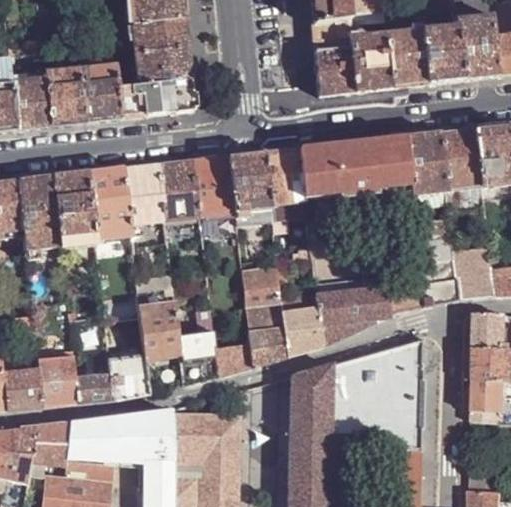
[(131,0),(133,22),(187,16),(185,0),(131,0)]
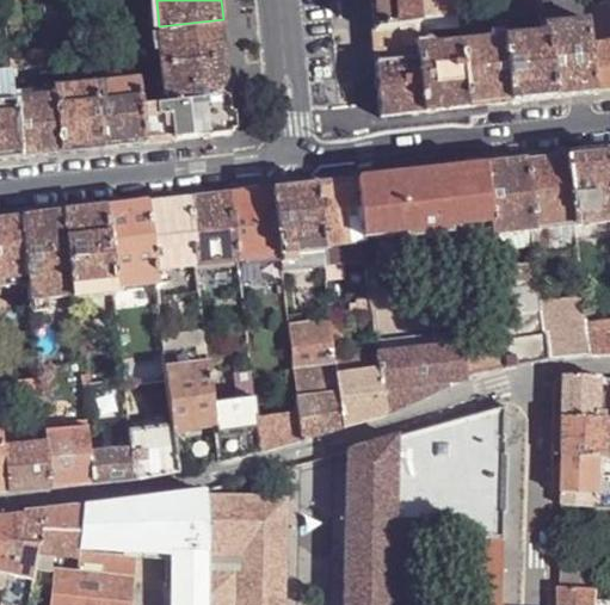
[(369,0),(371,25),(414,20),(413,12),(412,0),(369,0)]
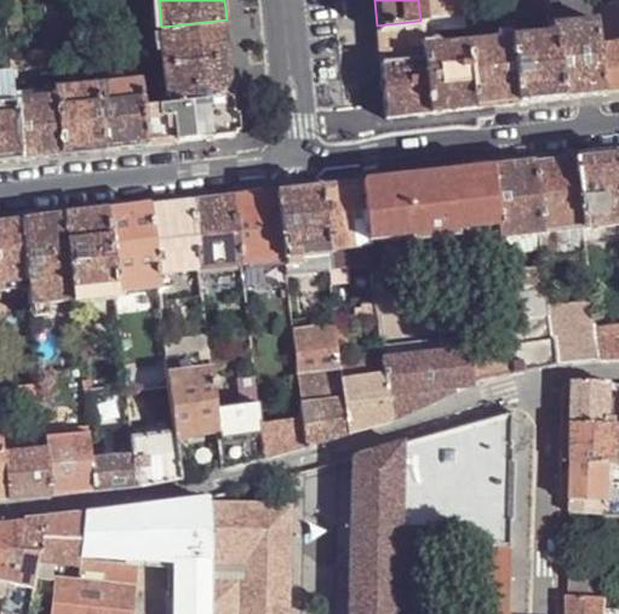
[(418,0),(419,12),(463,7),(462,0),(418,0)]
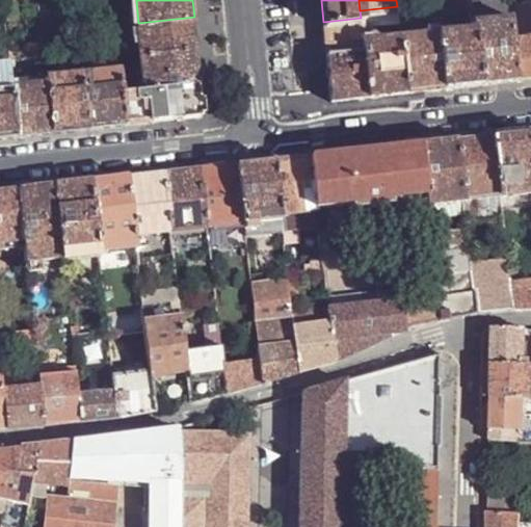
[(471,0),(473,18),(510,12),(509,0),(471,0)]
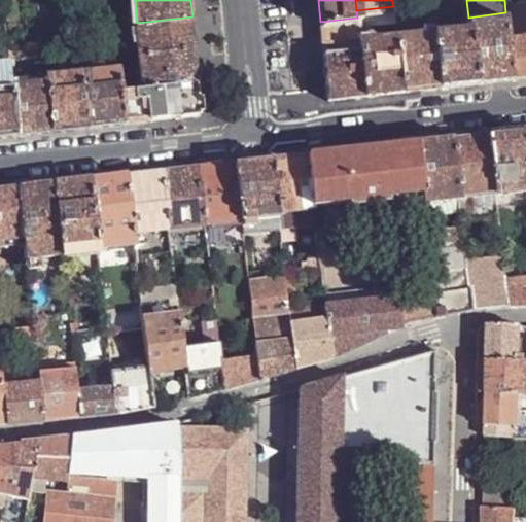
[(393,6),(356,10),(357,18),(357,23),(395,19),(394,12),(393,6)]
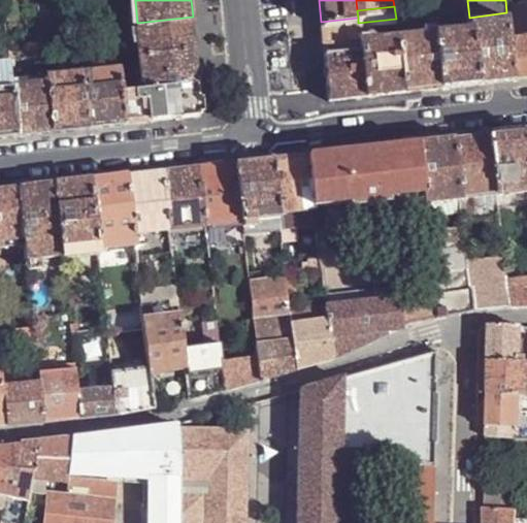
[(431,8),(395,12),(396,19),(431,14),(431,8)]
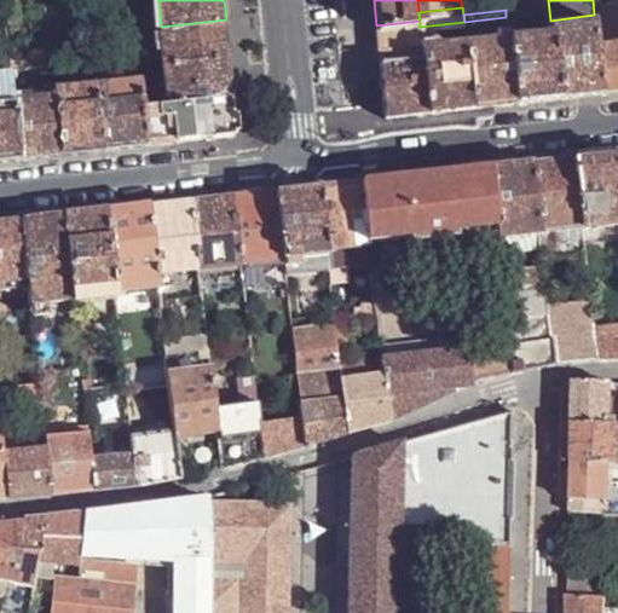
[(594,15),(550,21),(552,28),(559,93),(585,91),(602,88),(598,44),(595,30),(594,15)]
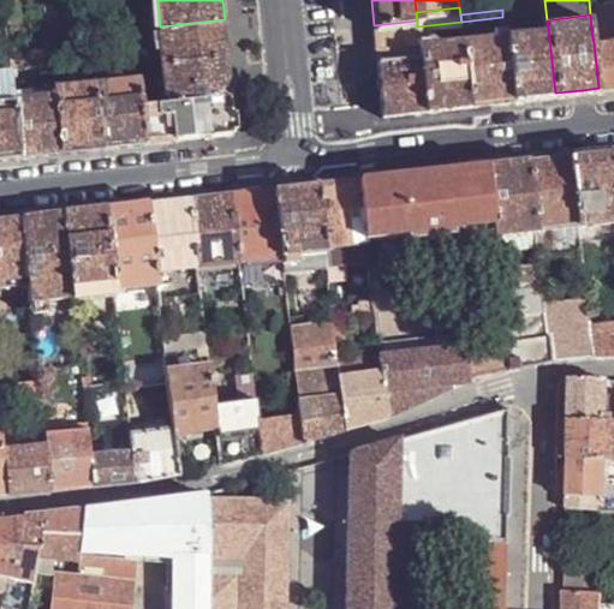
[(225,19),(160,27),(164,61),(227,54),(226,33),(225,19)]
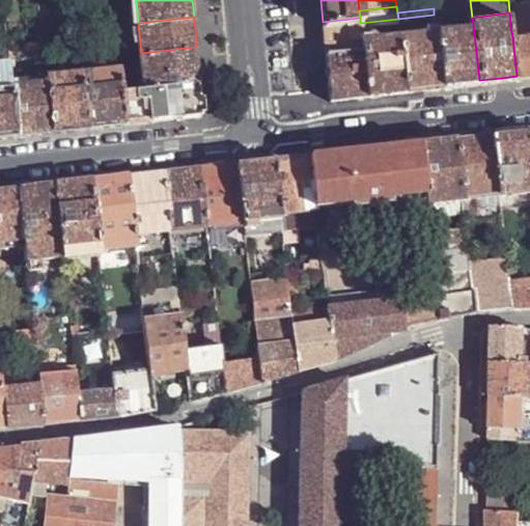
[(360,18),(323,22),(325,40),(326,51),(363,47),(362,36),(360,23),(360,18)]
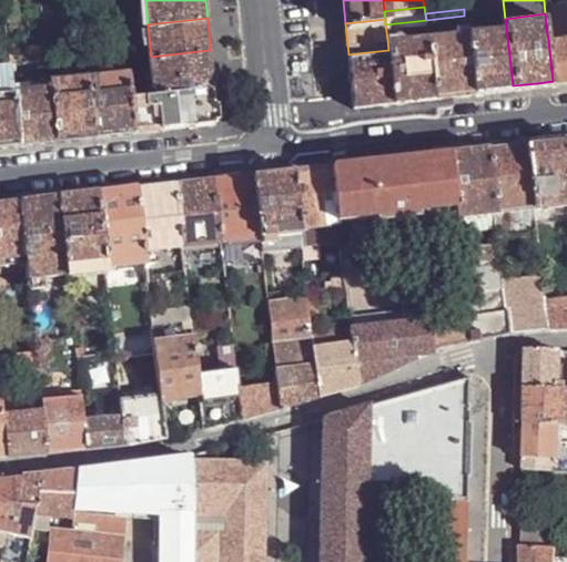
[(566,24),(546,28),(548,40),(566,38),(566,24)]
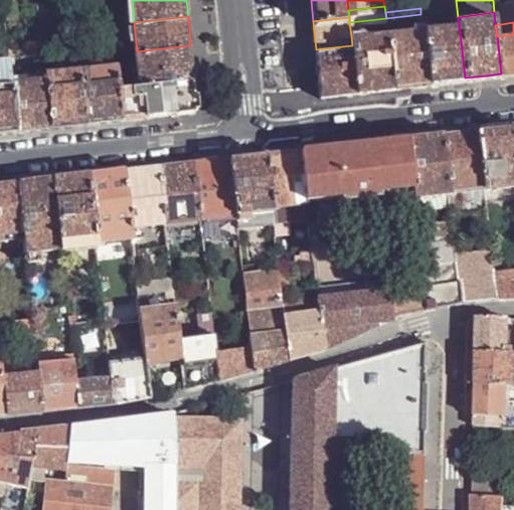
[(459,23),(422,28),(427,81),(448,79),(465,77),(459,23)]
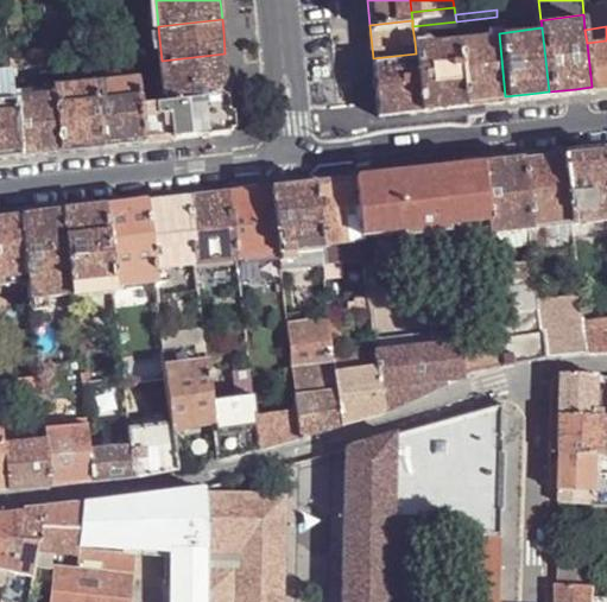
[(499,33),(457,37),(465,101),(488,99),(505,96),(499,33)]
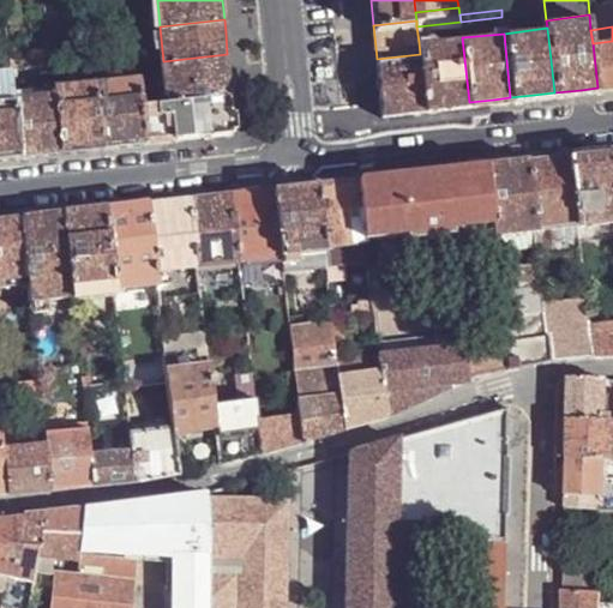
[(136,37),(94,42),(95,54),(137,49),(136,37)]
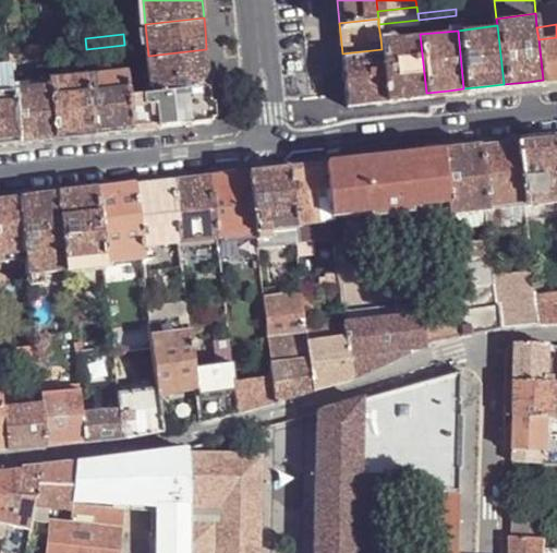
[(420,34),(380,38),(382,49),(386,97),(411,95),(426,93),(420,34)]
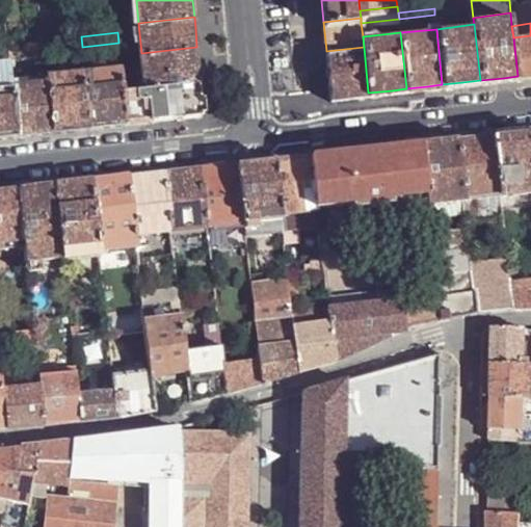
[(530,35),(513,37),(518,76),(530,74),(530,35)]
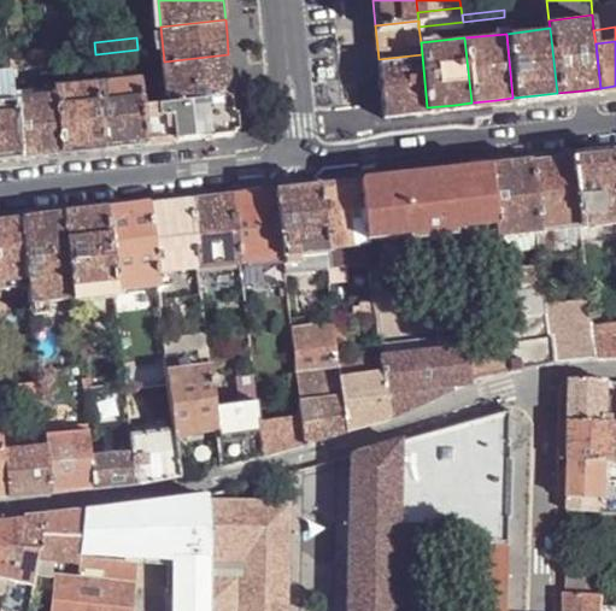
[(52,47),(31,50),(33,62),(53,60),(52,47)]
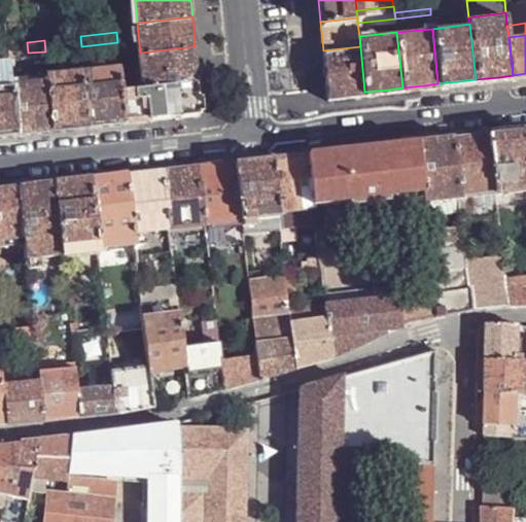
[(195,46),(140,53),(144,85),(199,79),(197,57),(195,46)]
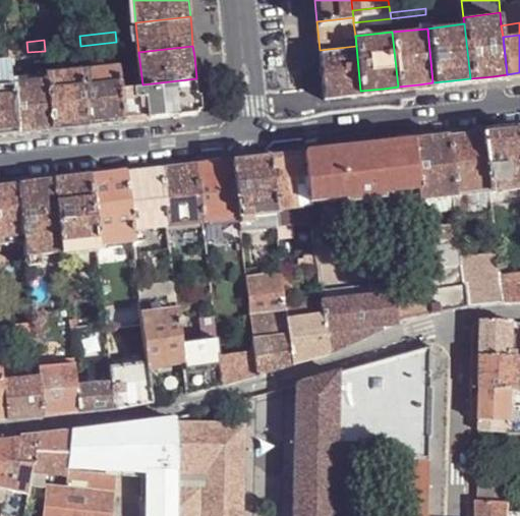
[(356,46),(320,50),(325,95),(347,93),(360,91),(356,46)]
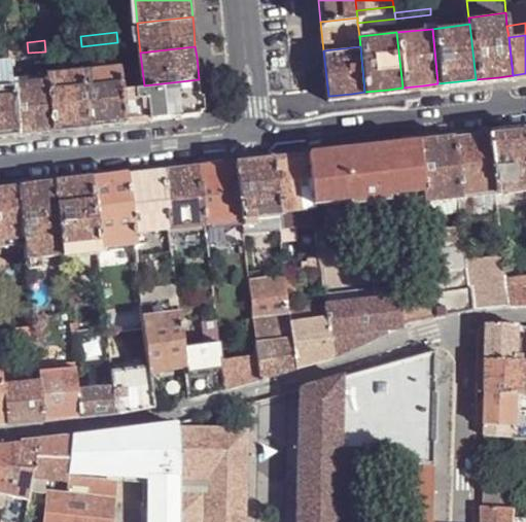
[(9,48),(0,49),(0,59),(10,58),(9,55),(9,48)]
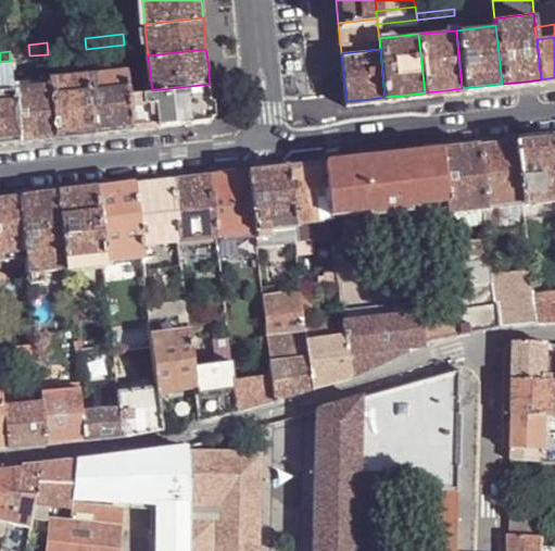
[(48,54),(29,55),(29,65),(49,63),(48,54)]
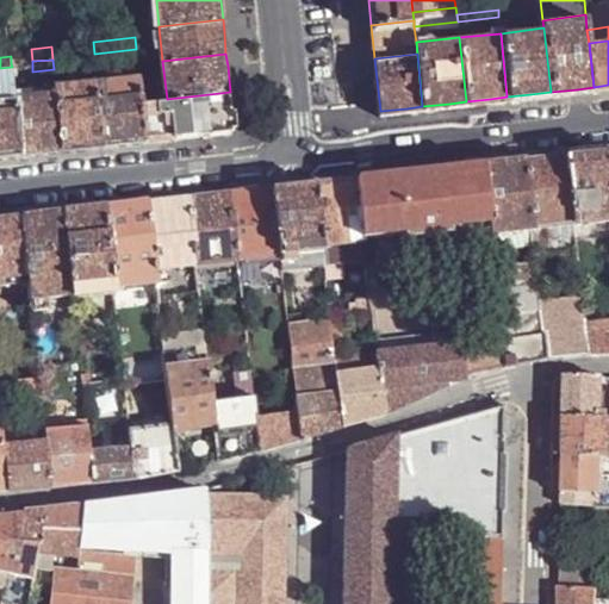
[(25,62),(11,63),(12,67),(13,80),(25,79),(25,62)]
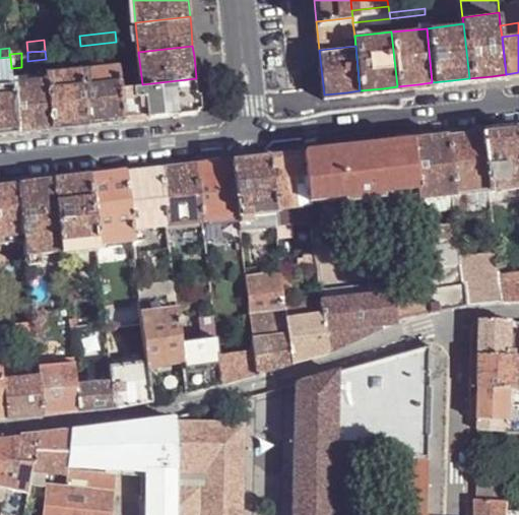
[(10,57),(0,58),(0,82),(13,80),(11,68),(10,57)]
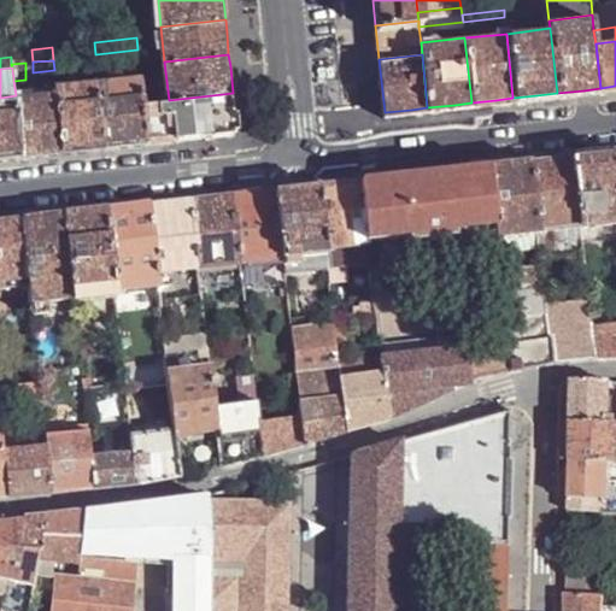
[(122,144),(146,141),(142,104),(140,77),(98,82),(104,146),(122,144)]
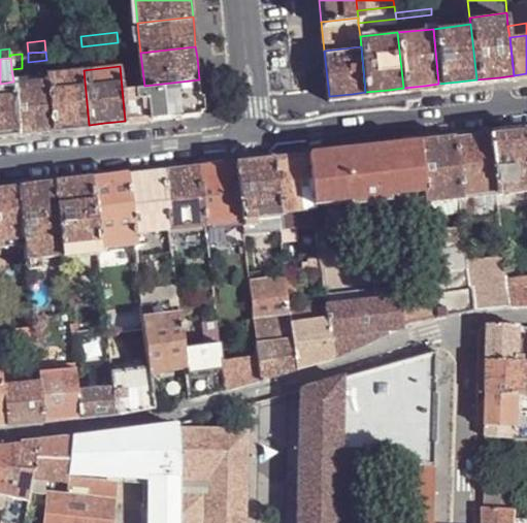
[(75,126),(89,125),(84,70),(47,74),(48,83),(53,129),(75,126)]
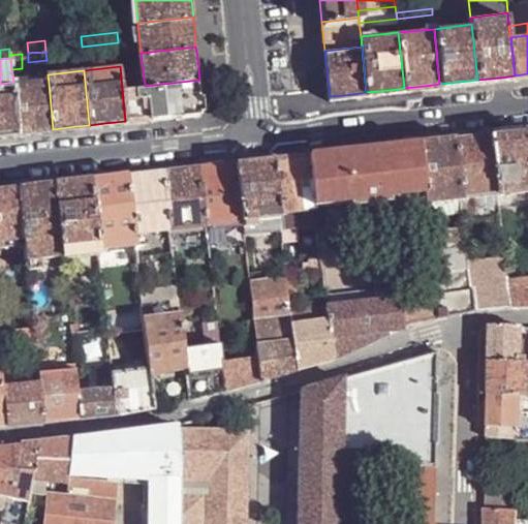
[(199,80),(145,86),(145,96),(149,118),(203,112),(200,96),(199,80)]
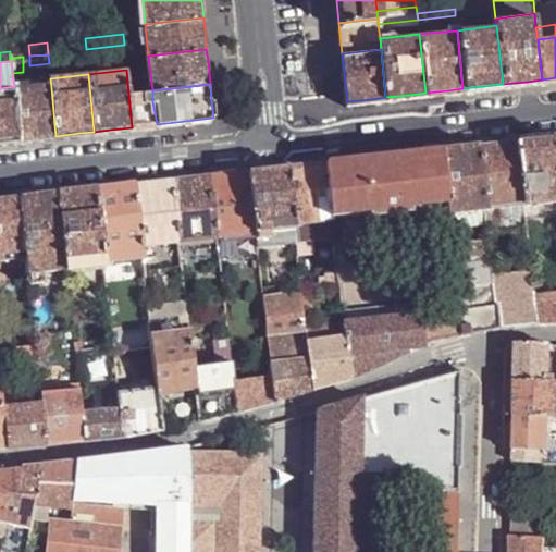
[(0,142),(1,142),(19,140),(14,90),(14,86),(0,88),(0,142)]
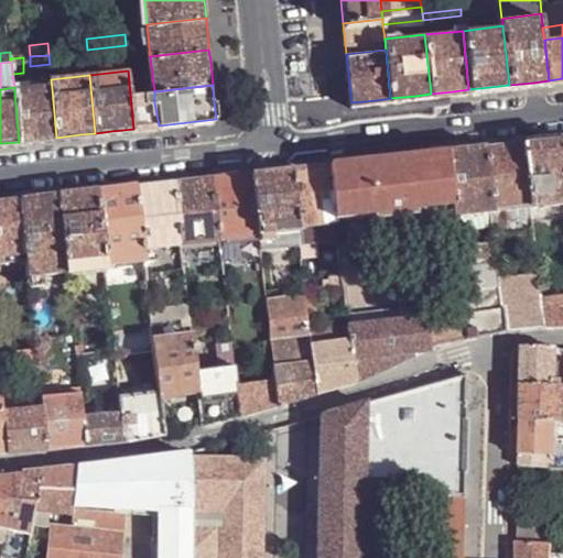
[(39,140),(56,138),(52,88),(14,91),(19,142),(39,140)]
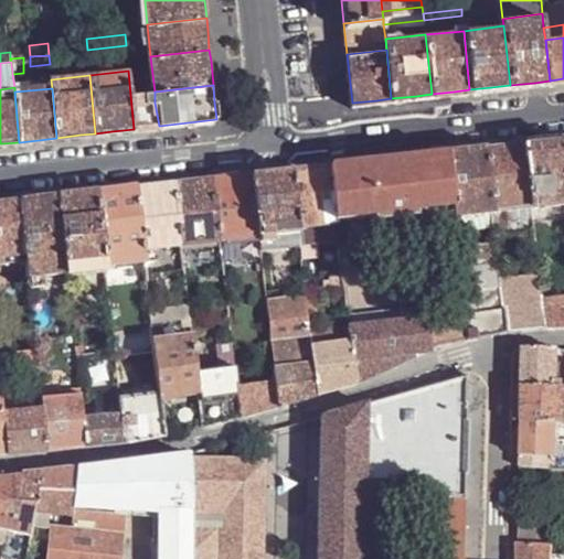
[(146,93),(130,95),(134,129),(151,127),(159,126),(155,103),(148,104),(146,93)]
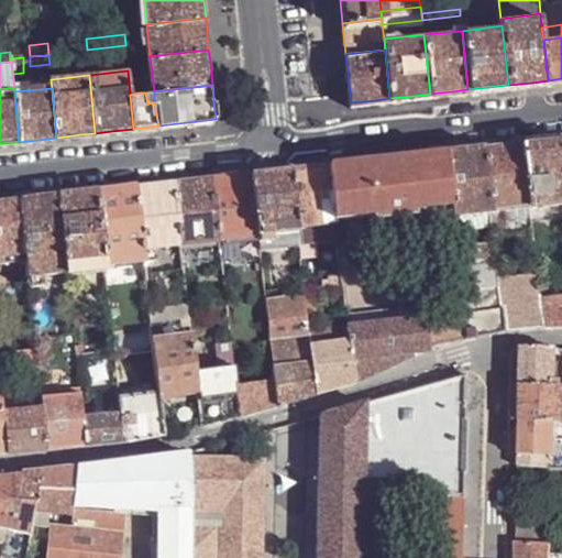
[(535,138),(522,140),(529,200),(530,203),(561,199),(561,135),(535,138)]
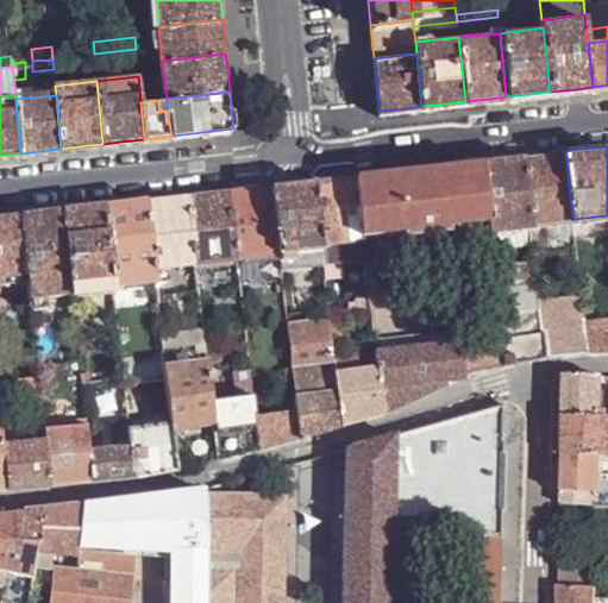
[(538,154),(524,155),(532,221),(572,217),(565,151),(538,154)]
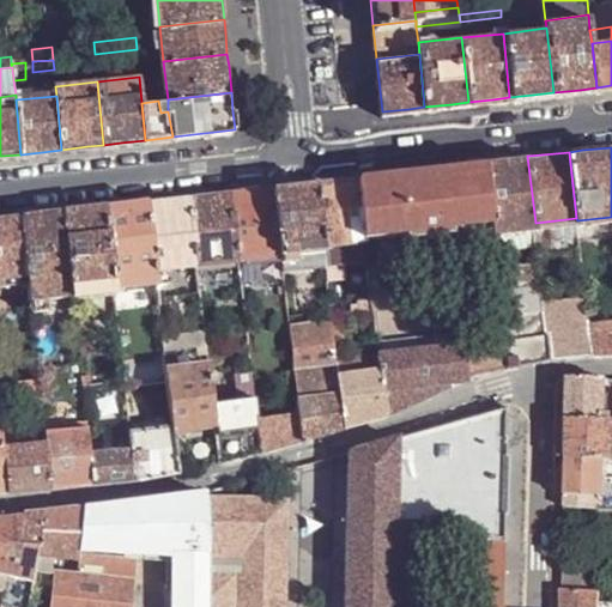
[(506,158),(486,161),(492,220),(494,231),(535,228),(535,223),(527,156),(506,158)]
